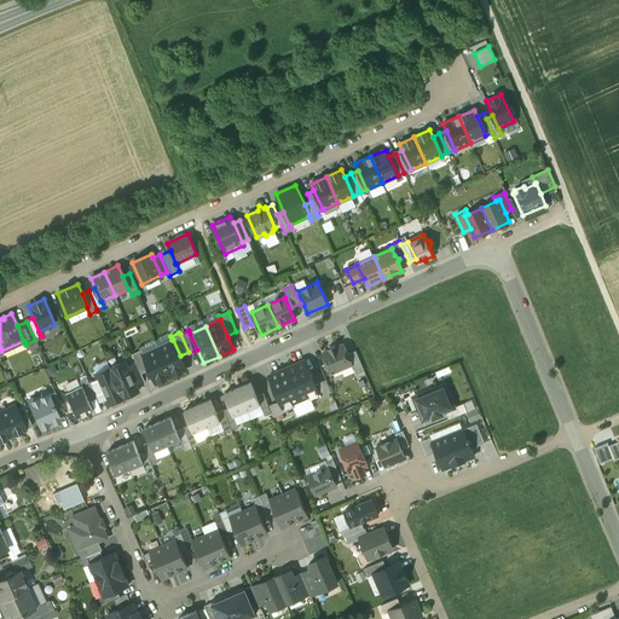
[(172,340),(157,347),(172,376),(186,370),(180,356),(173,340),(172,340)]
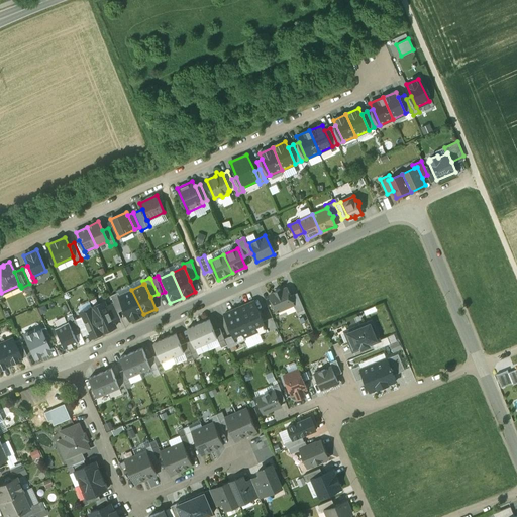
[(280,289),(275,292),(275,293),(270,295),(276,312),(294,304),(290,296),(287,288),(281,291),(280,289)]
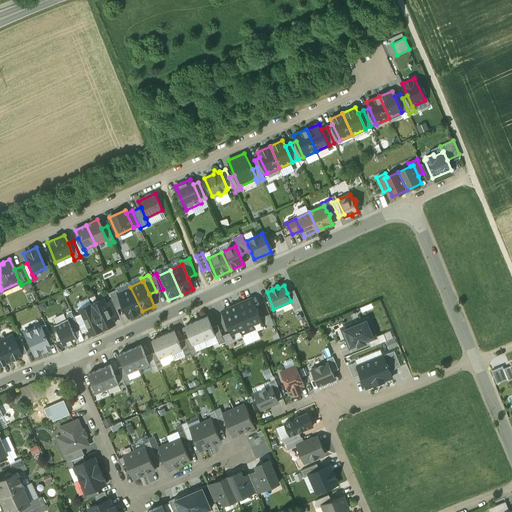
[(118,292),(124,306),(129,317),(142,311),(130,287),(118,292)]
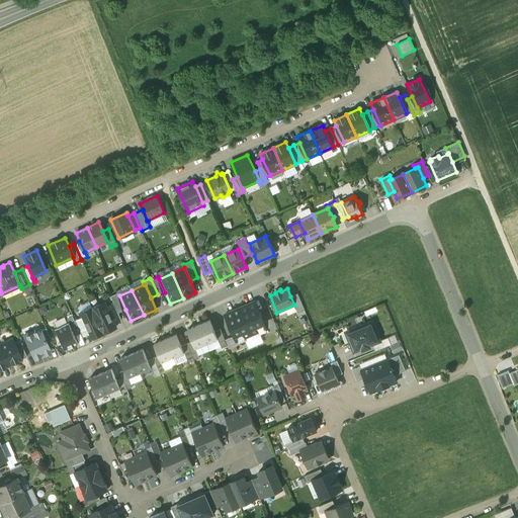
[(118,292),(110,296),(113,303),(118,313),(125,310),(119,295),(118,292)]
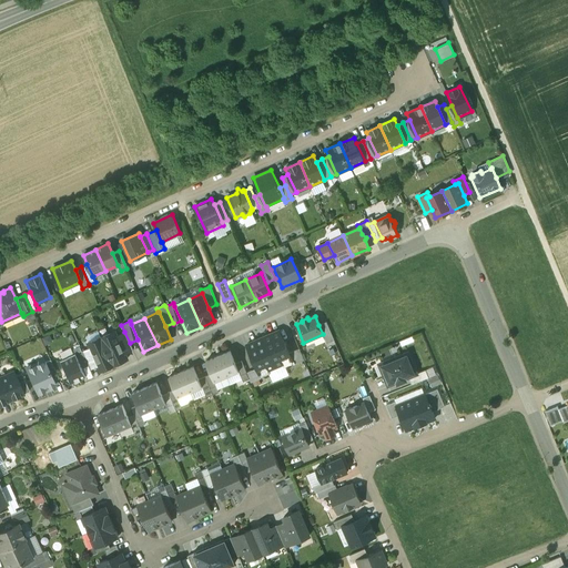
[(326,322),(318,325),(323,334),(326,344),(334,341),(326,322)]
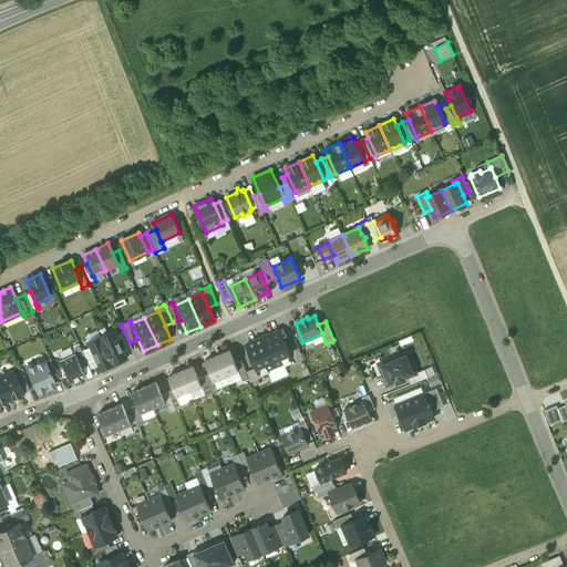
[(114,330),(101,337),(114,364),(126,359),(124,353),(116,336),(114,330)]
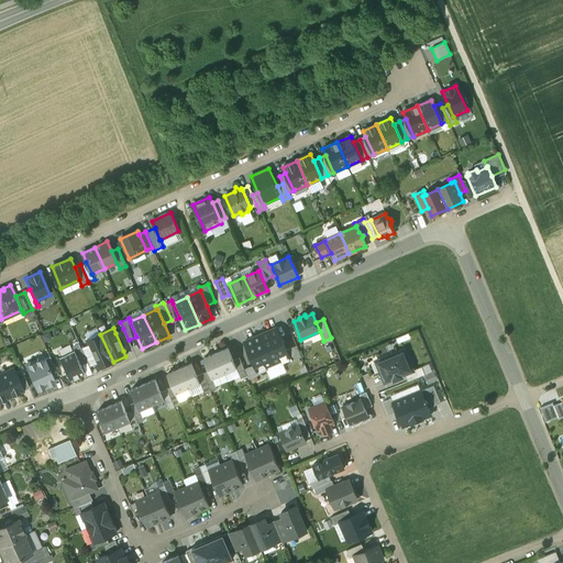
[(277,328),(261,334),(273,364),(289,357),(286,350),(277,328)]
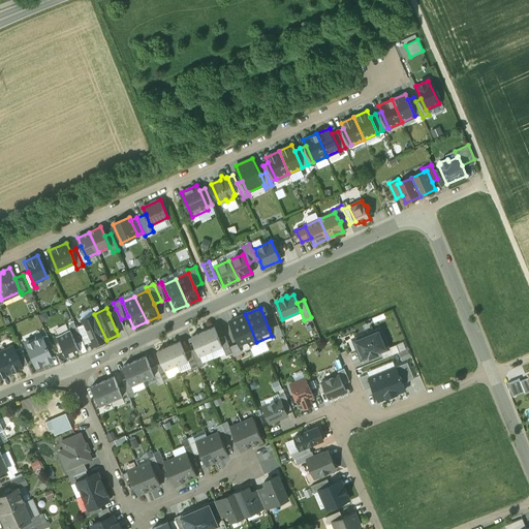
[(121,319),(116,309),(109,313),(116,330),(124,327),(121,319)]
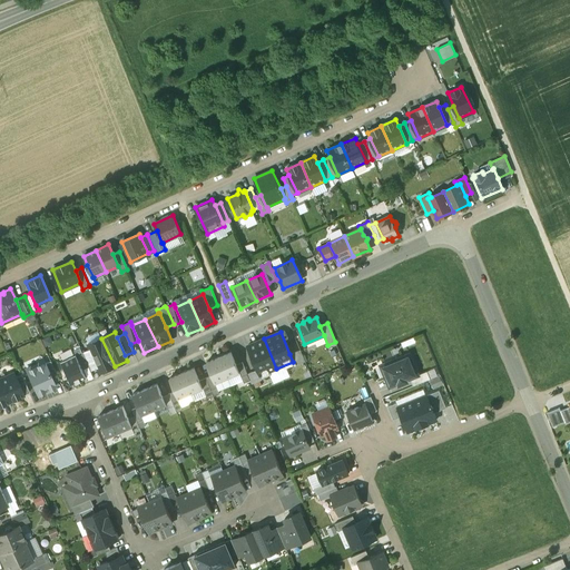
[(101,338),(88,344),(90,349),(99,367),(101,372),(115,366),(101,338)]
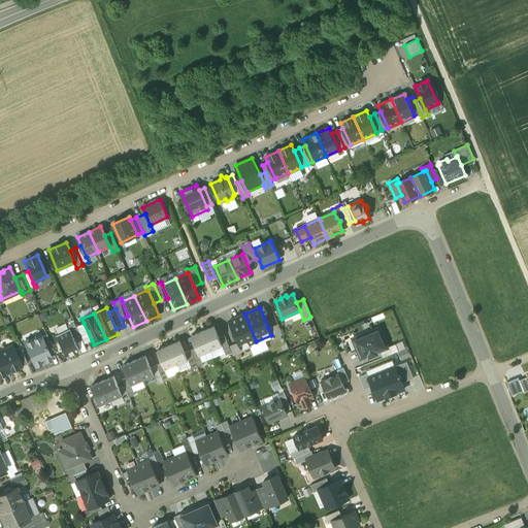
[(244,314),(229,321),(241,348),(256,341),(244,314)]
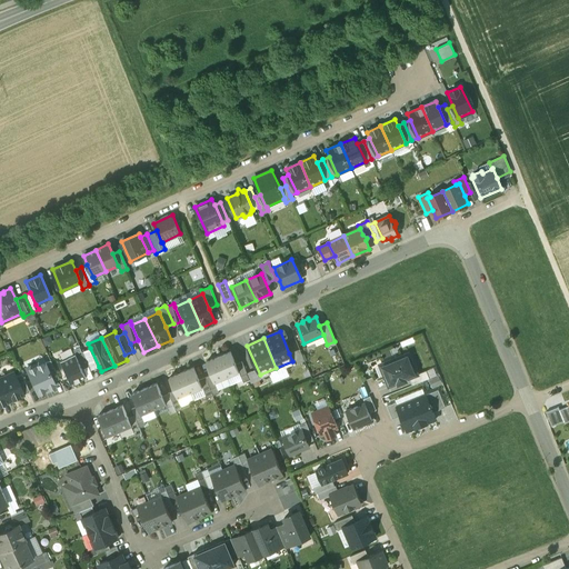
[(90,348),(82,352),(90,370),(99,367),(90,348)]
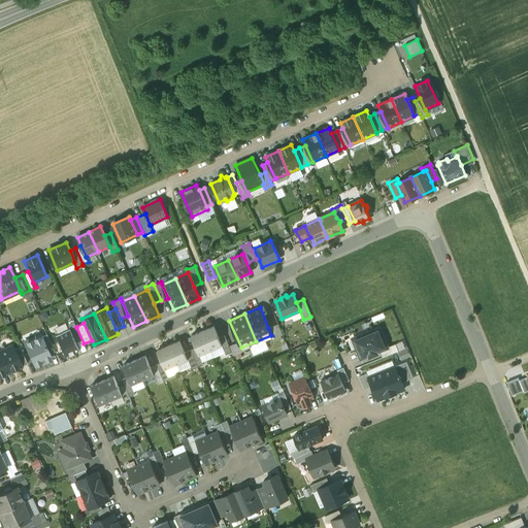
[(277,324),(268,328),(271,335),(272,339),(283,334),(277,324)]
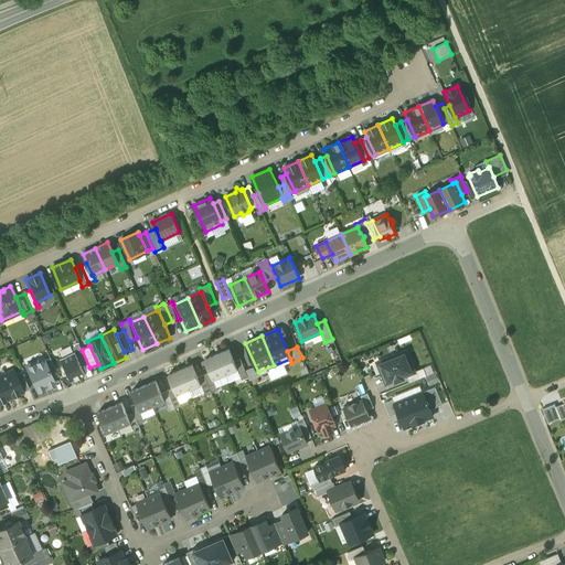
[(234,362),(228,349),(216,354),(225,374),(237,370),(234,362)]
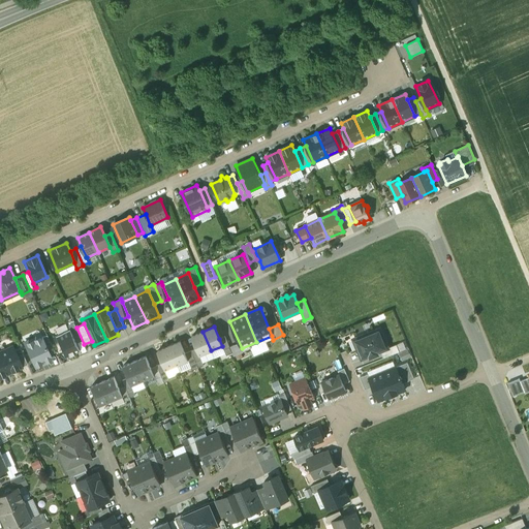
[(70,329),(55,336),(64,358),(70,355),(75,353),(74,353),(79,351),(76,345),(78,345),(70,329)]
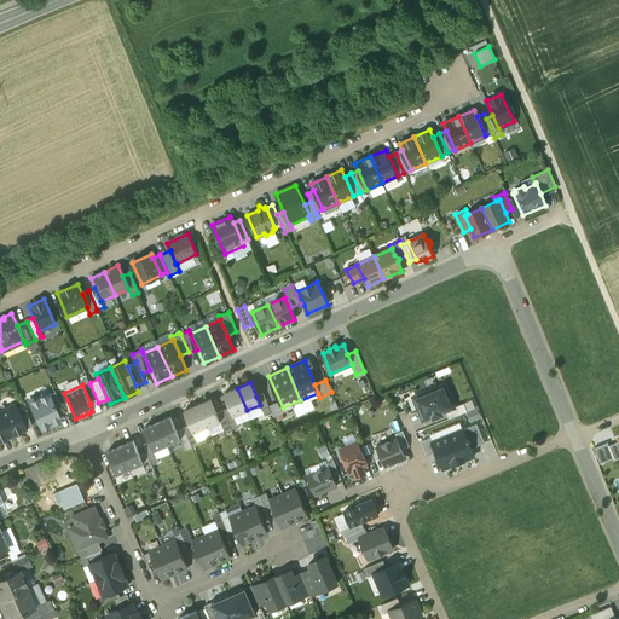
[(444,385),(420,394),(424,405),(417,408),(423,421),(433,416),(433,417),(441,414),(441,412),(446,411),(453,408),(444,385)]
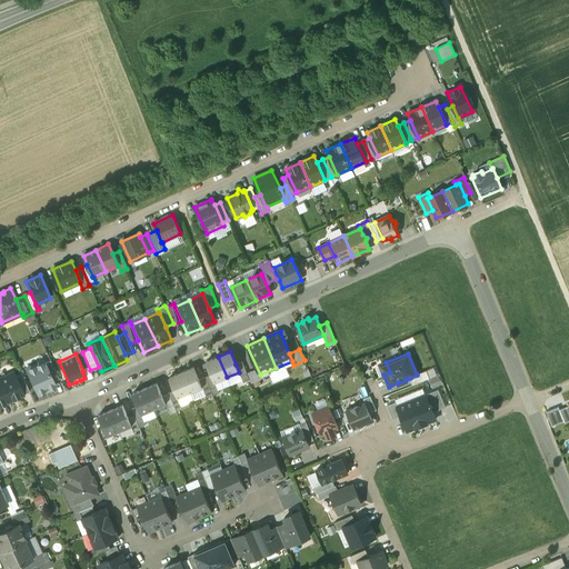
[(227,377),(218,357),(206,362),(211,375),(215,382),(227,377)]
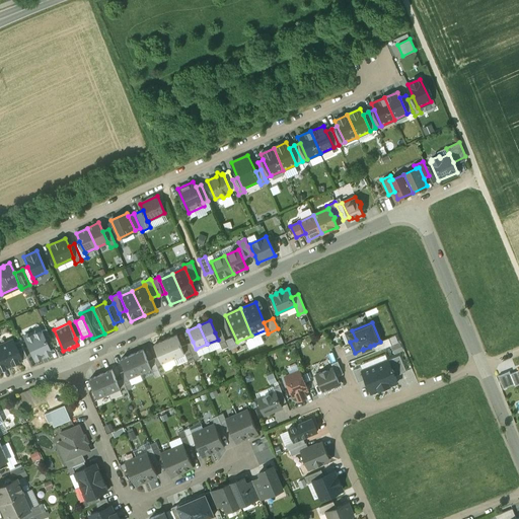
[(40,329),(23,337),(34,361),(51,354),(43,336),(41,331),(40,329)]
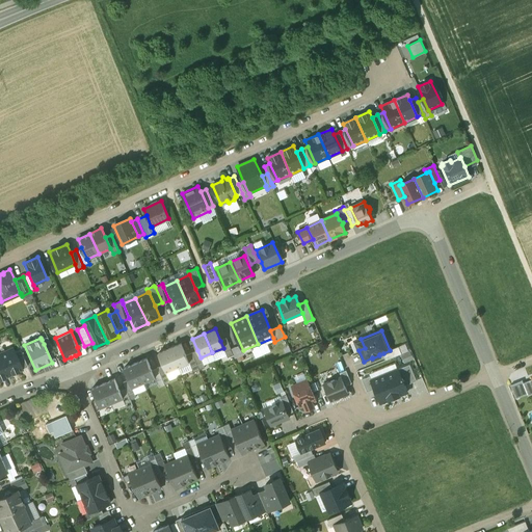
[(233,355),(225,338),(220,341),(223,348),(228,357),(233,355)]
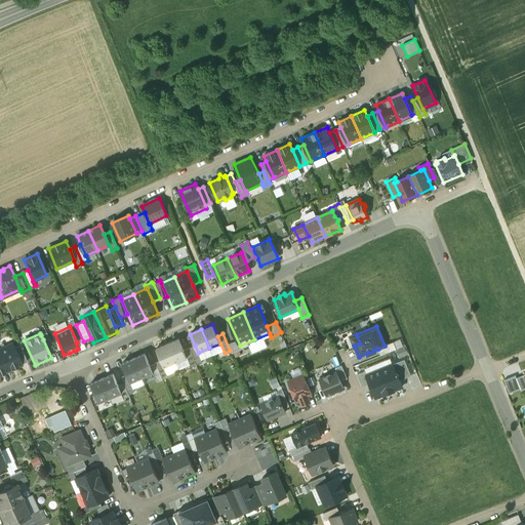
[(184,351),(178,338),(167,344),(175,363),(187,358),(184,351)]
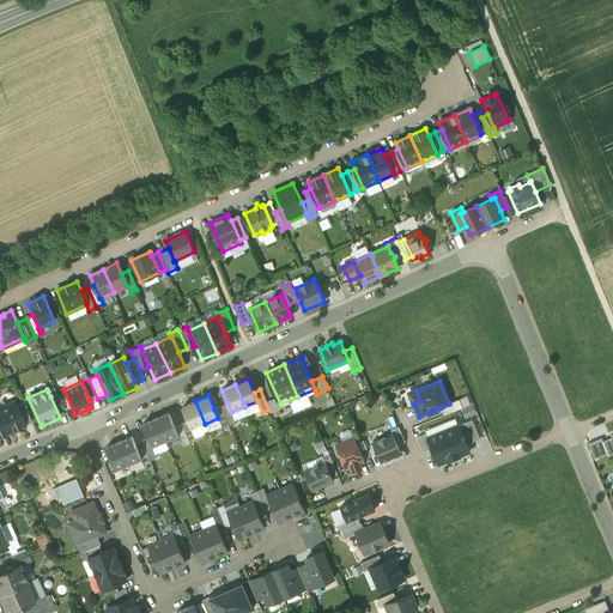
[(449,404),(442,407),(444,414),(462,407),(459,399),(449,404)]
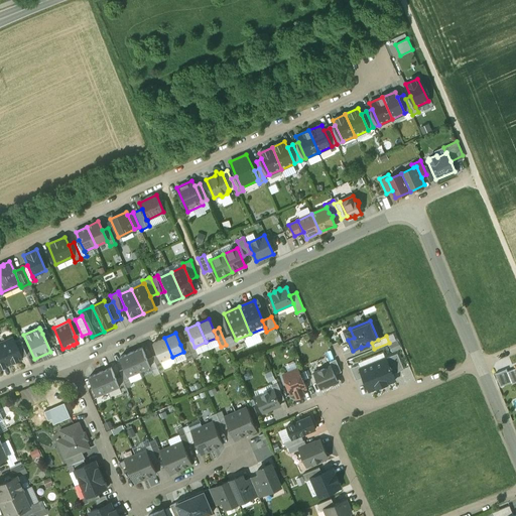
[(12,338),(0,343),(0,346),(8,364),(21,359),(21,358),(16,347),(12,338)]
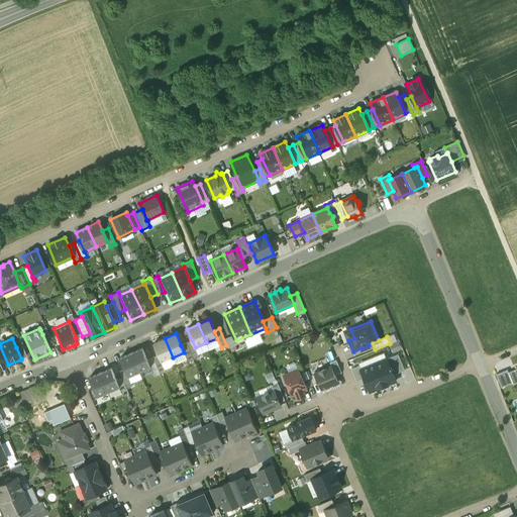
[(165,338),(153,343),(159,354),(162,362),(173,357),(165,338)]
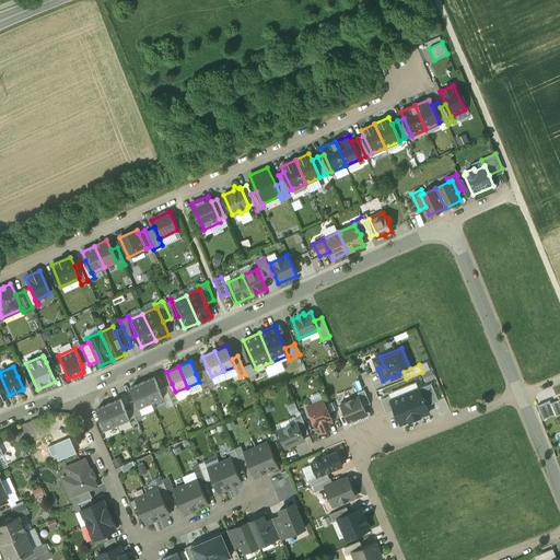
[(434,366),(426,370),(428,378),(438,376),(434,366)]
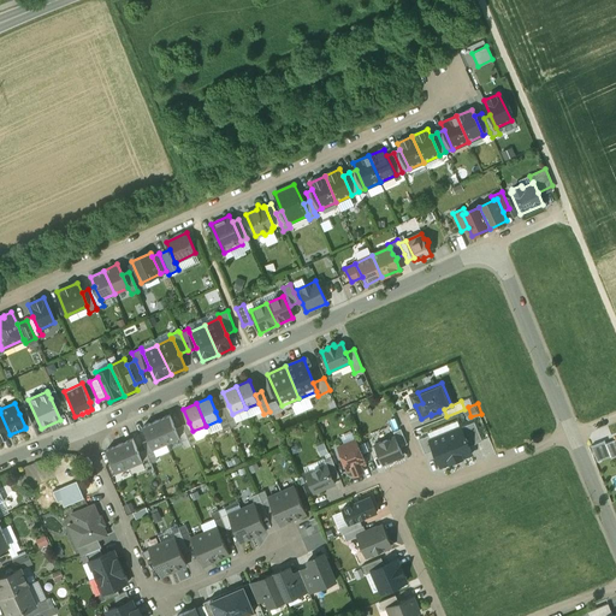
[(232,414),(229,406),(221,409),(231,428),(237,426),(232,414)]
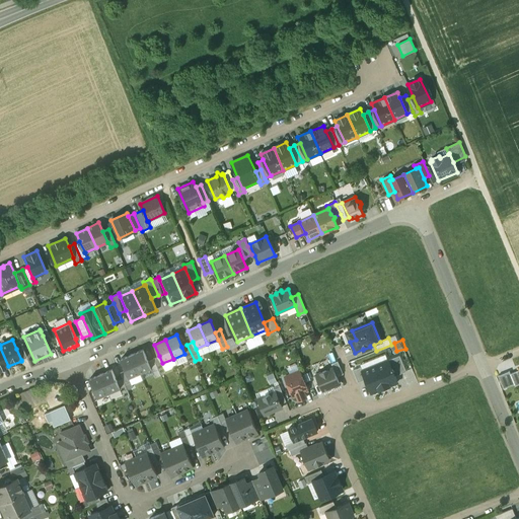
[(195,361),(187,345),(181,347),(184,354),(189,363),(195,361)]
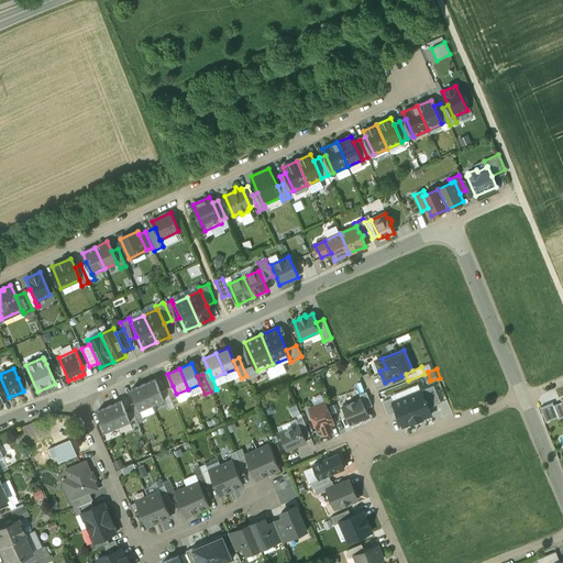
[(23,376),(18,378),(23,390),(29,388),(23,376)]
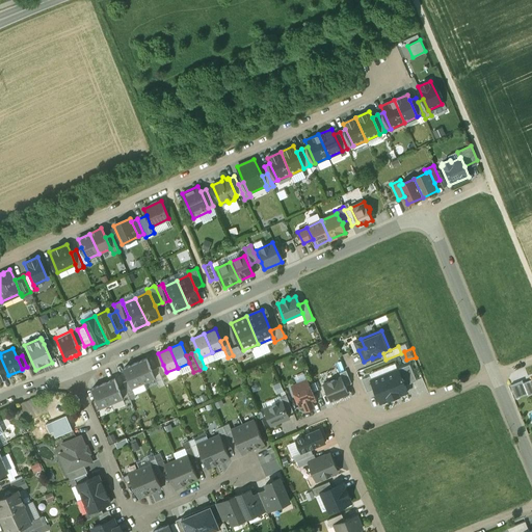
[(0,379),(8,375),(0,356),(0,379)]
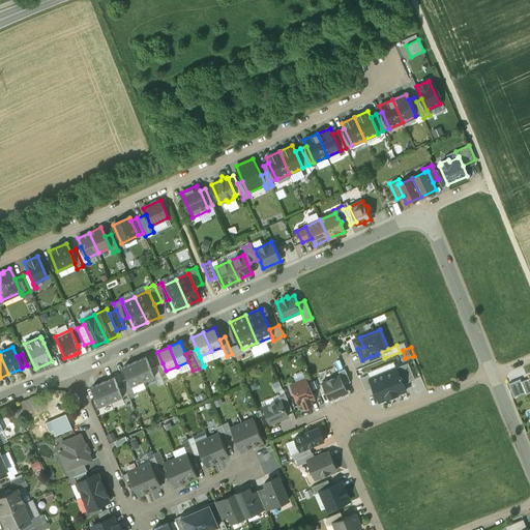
[(146,357),(135,361),(143,381),(154,376),(146,357)]
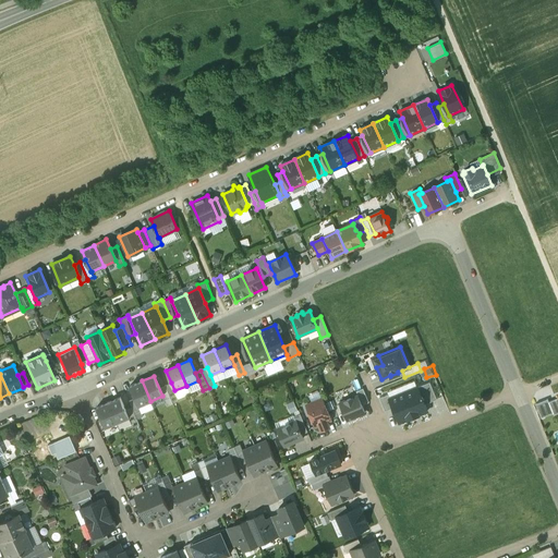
[(150,401),(142,380),(130,386),(135,399),(138,407),(150,401)]
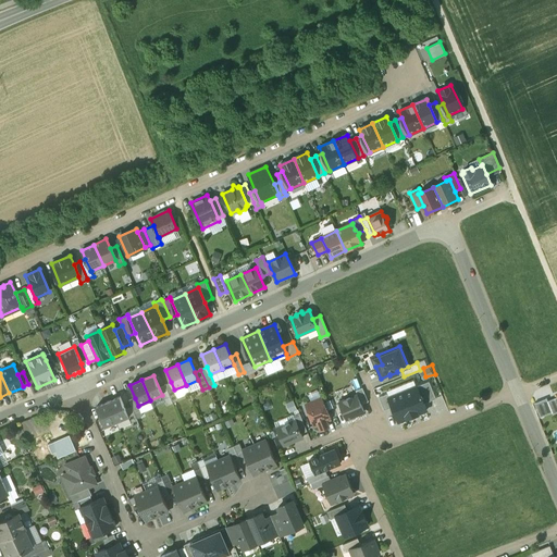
[(174,390),(171,382),(164,385),(172,403),(178,400),(174,390)]
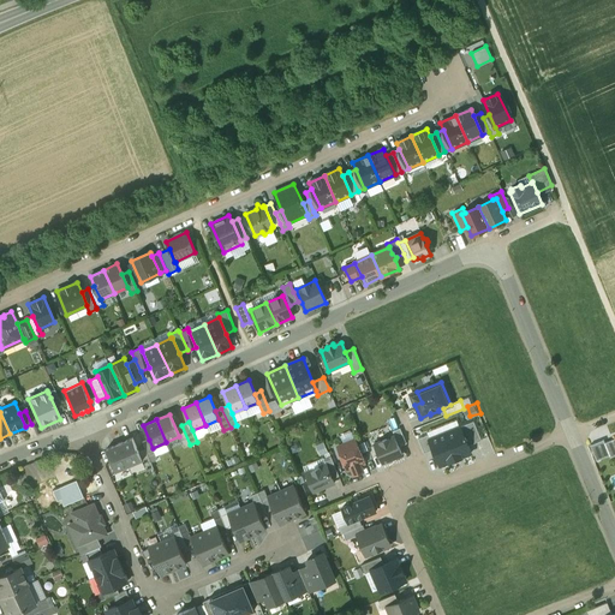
[(473,422),(459,427),(460,429),(461,429),(467,446),(481,440),(473,422)]
